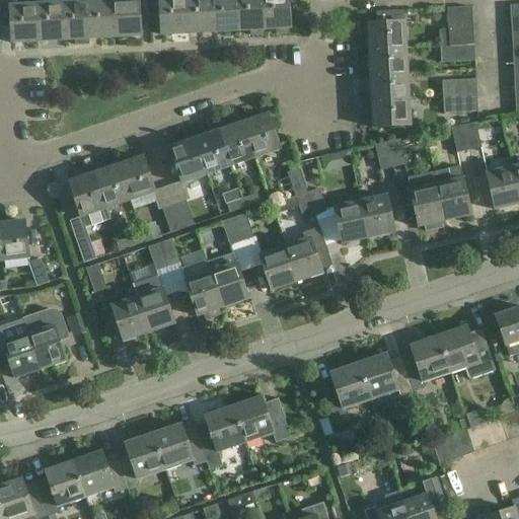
[(39,43),(36,4),(20,5),(20,0),(0,0),(0,12),(0,13),(11,13),(12,44),(39,43)]
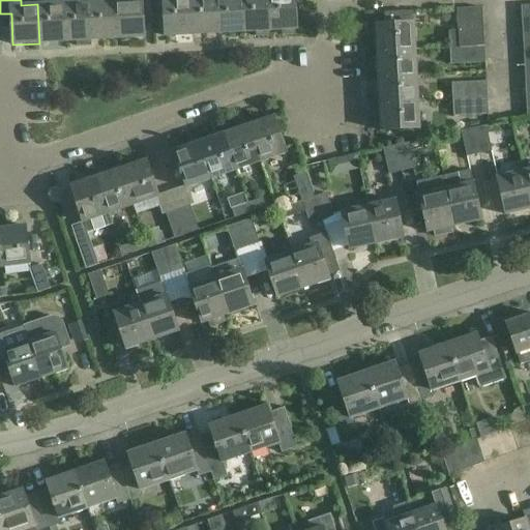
[(89,1),(88,0),(62,0),(63,3),(65,41),(77,41),(77,47),(90,46),(90,40),(91,40),(89,1)]
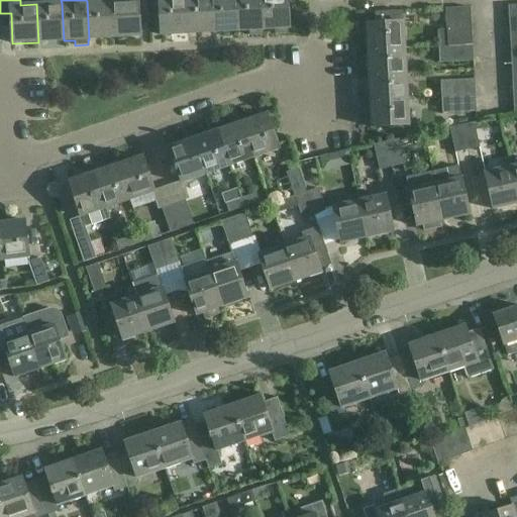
[(112,0),(87,1),(89,39),(114,38),(112,0)]
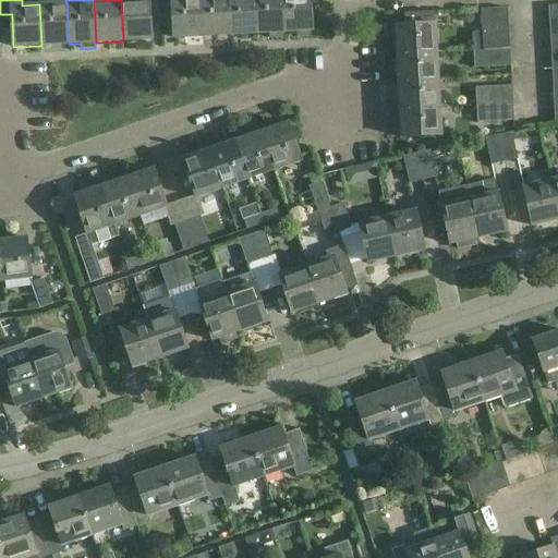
[(148,0),(123,0),(121,0),(123,41),(152,39),(148,0)]
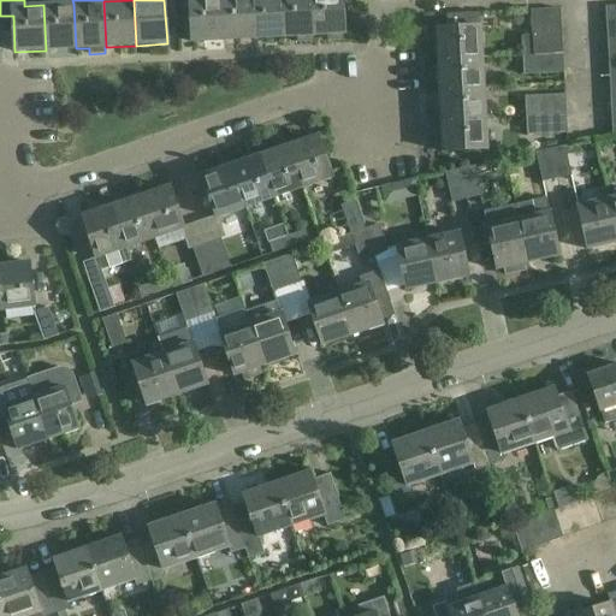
[(221,41),(219,0),(189,0),(191,42),(221,41)]
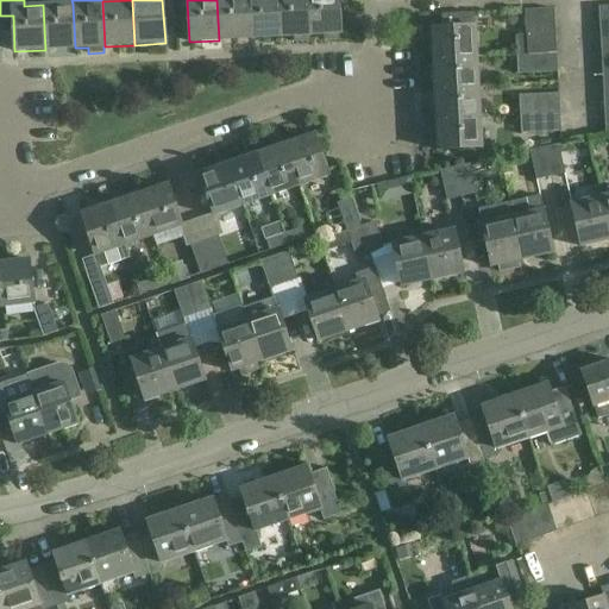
[(217,0),(219,41),(250,39),(248,0),(217,0)]
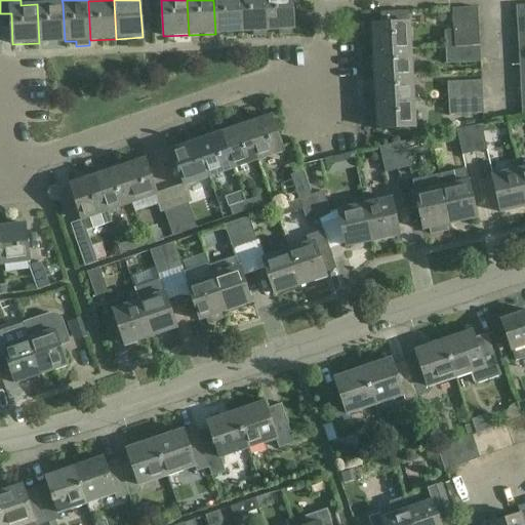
[(213,0),(215,34),(241,32),(239,0),(213,0)]
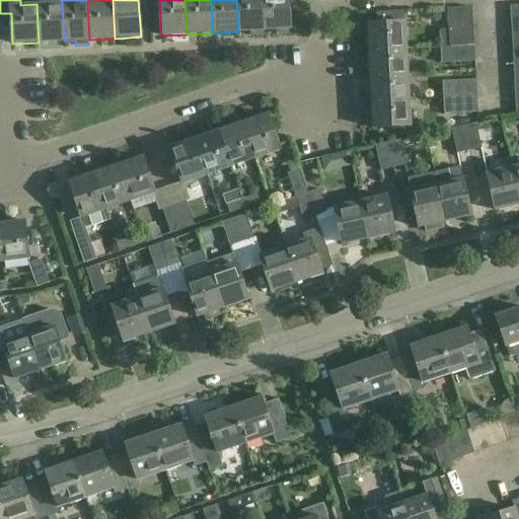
[(265,30),(263,0),(236,0),(238,31),(249,31),(250,36),(264,35),(264,30),(265,30)]
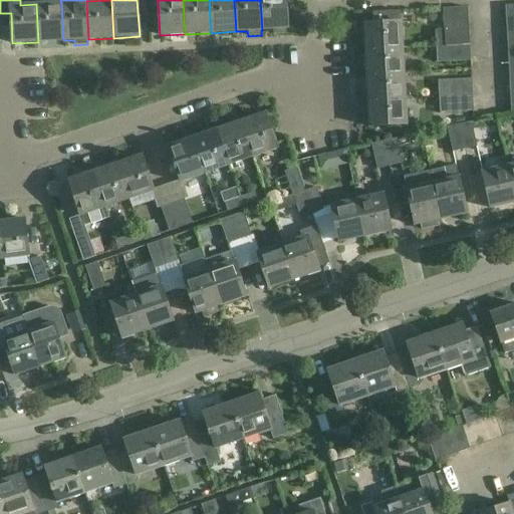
[(260,0),(262,30),(272,29),(273,34),(286,34),(286,29),(287,29),(285,0),(260,0)]
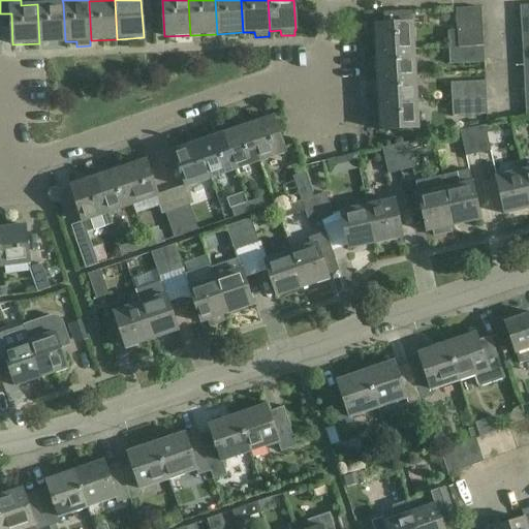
[(63,3),(37,4),(39,43),(65,41),(63,3)]
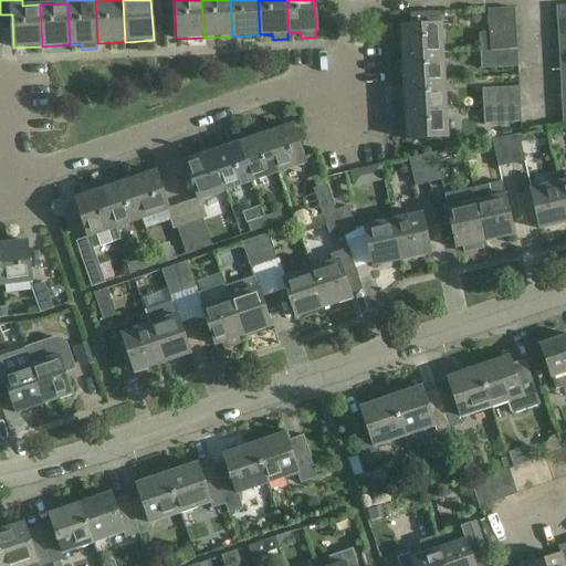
[(556,19),(565,18),(565,4),(555,6),(556,19)]
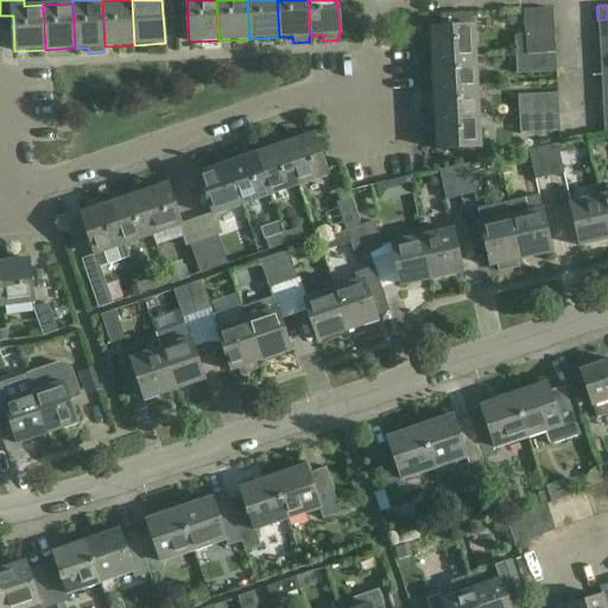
[(524,10),(525,24),(553,23),(552,7),(524,10)]
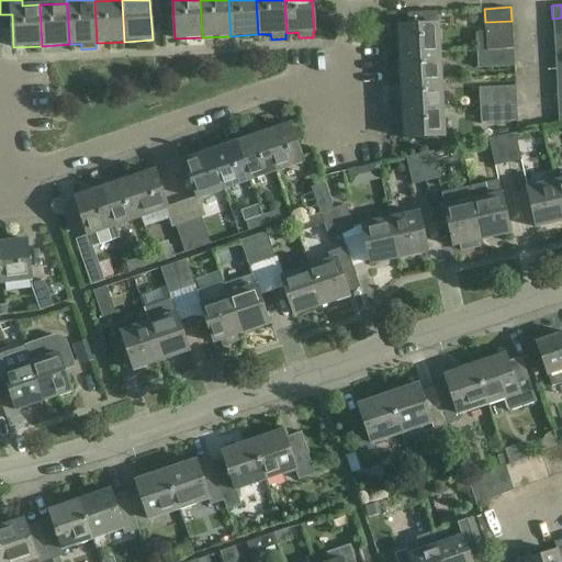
[(407,25),(398,26),(400,54),(439,52),(438,24),(437,12),(407,14),(407,25)]
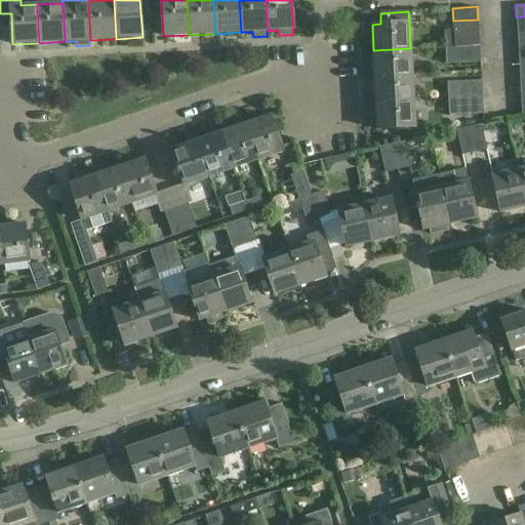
[(524,29),(524,16),(516,17),(517,30),(524,29)]
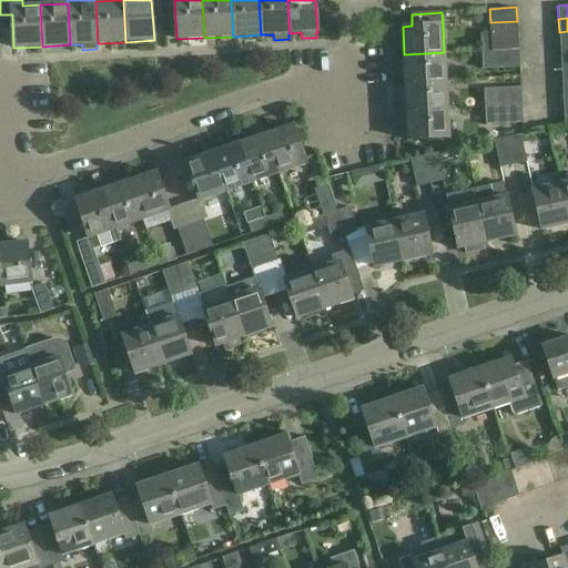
[(493,36),(518,34),(517,21),(490,22),(490,32),(492,32),(493,36)]
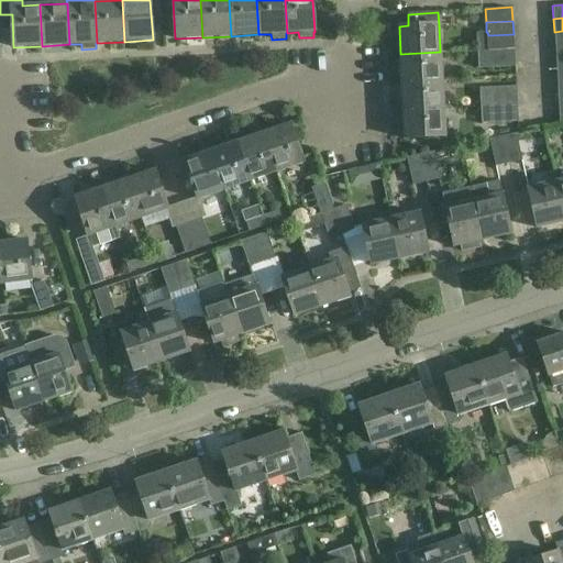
[(477,50),(488,50),(488,35),(487,32),(486,32),(476,32),(477,50)]
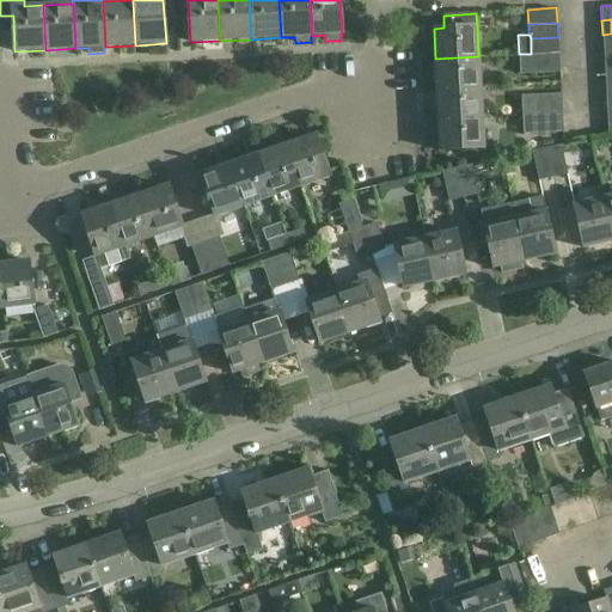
[(531,54),(558,51),(558,37),(531,38),(531,54)]
